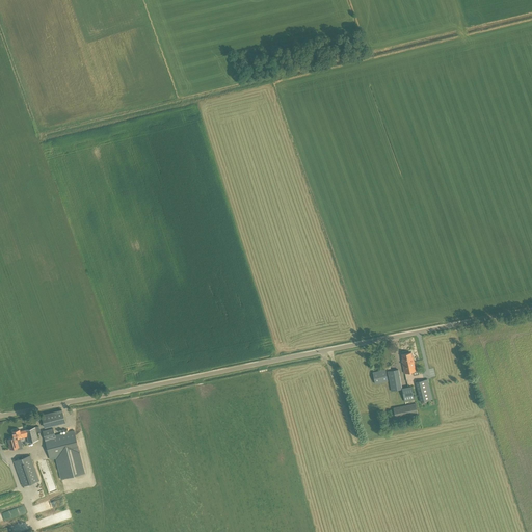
[(410,352),(401,354),(402,362),(401,362),(402,365),(407,364),(406,363),(415,361),(415,360),(413,361),(410,352)]
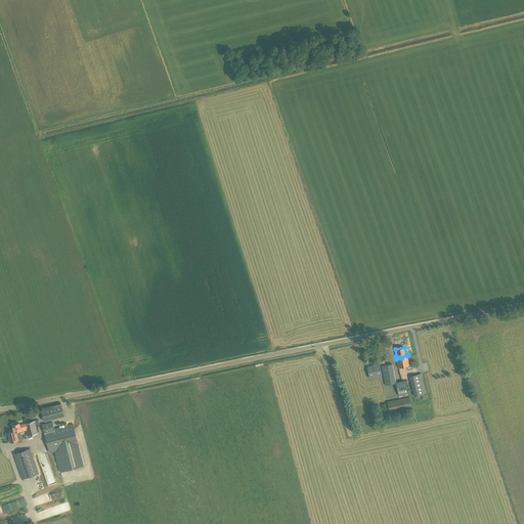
[(401,358),(396,359),(398,368),(410,365),(408,355),(400,357),(401,358)]
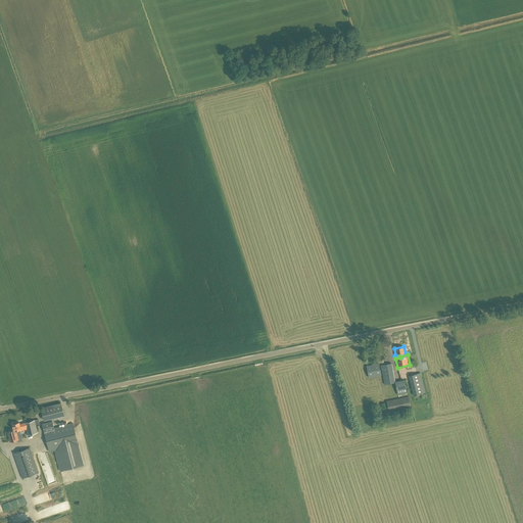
[(369,378),(381,375),(379,363),(366,366),(369,378)]
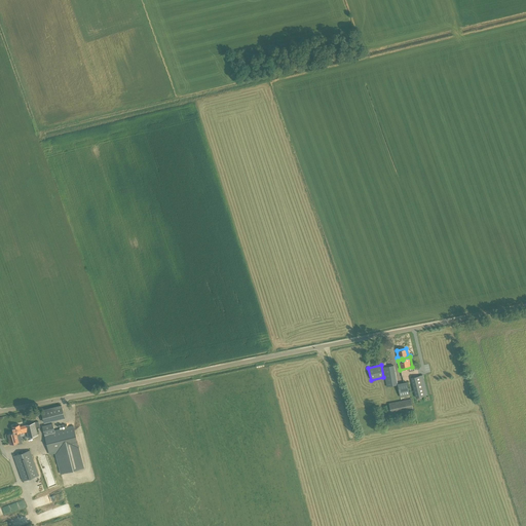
[(398,384),(393,365),(383,367),(386,387),(398,385),(400,398),(410,396),(407,382),(398,384)]
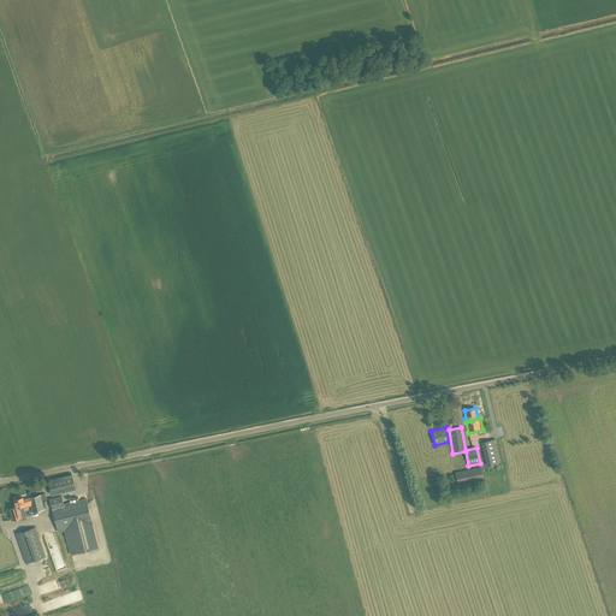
[(501,444),(499,439),(495,440),(495,439),(481,443),(487,466),(502,462),(497,445),(501,444)]
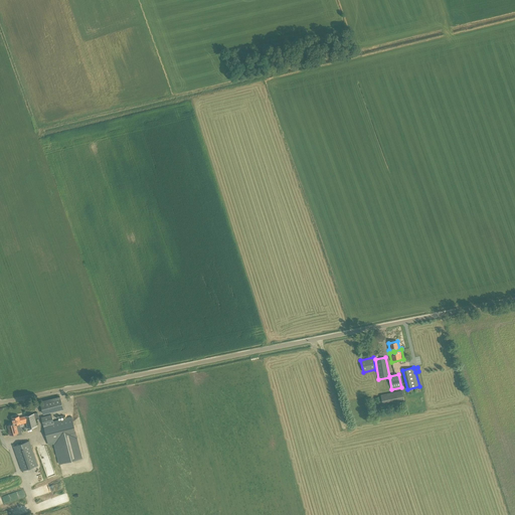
[(383,405),(404,401),(402,390),(381,394),(383,405)]
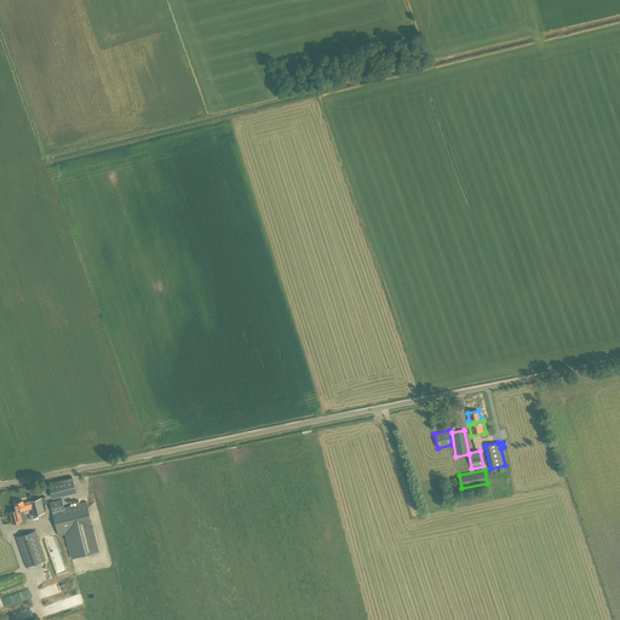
[(76,492),(73,477),(49,483),(50,484),(41,487),(42,491),(51,489),(52,498),(76,492)]
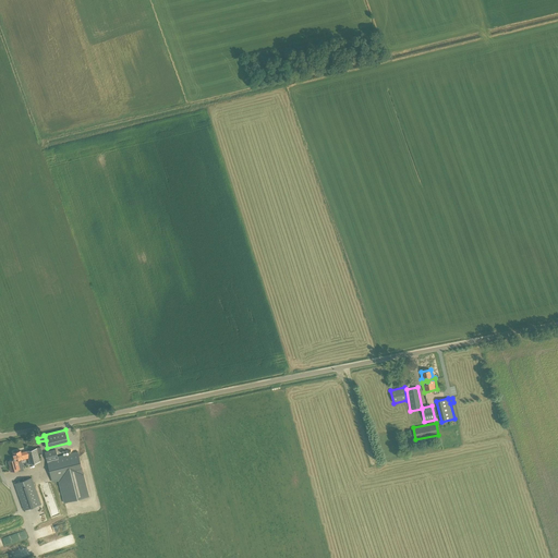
[(43,452),(41,447),(21,452),(21,450),(13,452),(14,459),(9,460),(11,466),(10,468),(11,471),(20,469),(16,460),(22,459),(22,460),(27,458),(29,464),(40,461),(38,453),(43,452)]
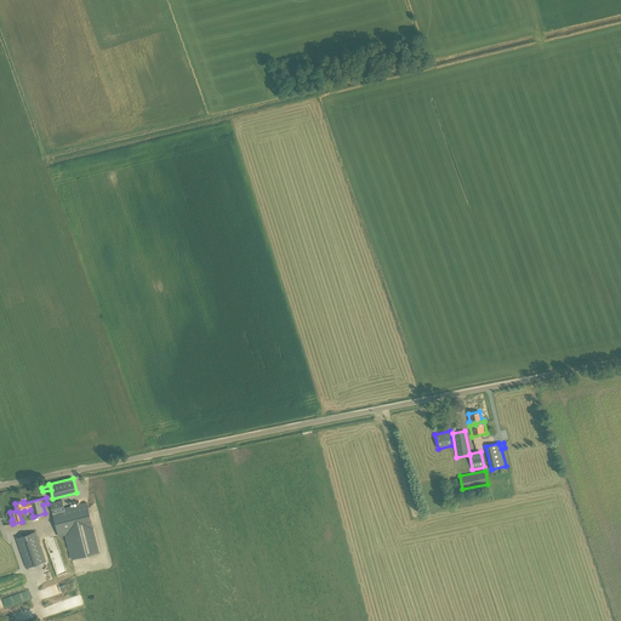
[(87,502),(74,506),(64,508),(62,500),(50,502),(52,512),(58,537),(66,535),(72,559),(100,552),(93,529),(87,502)]
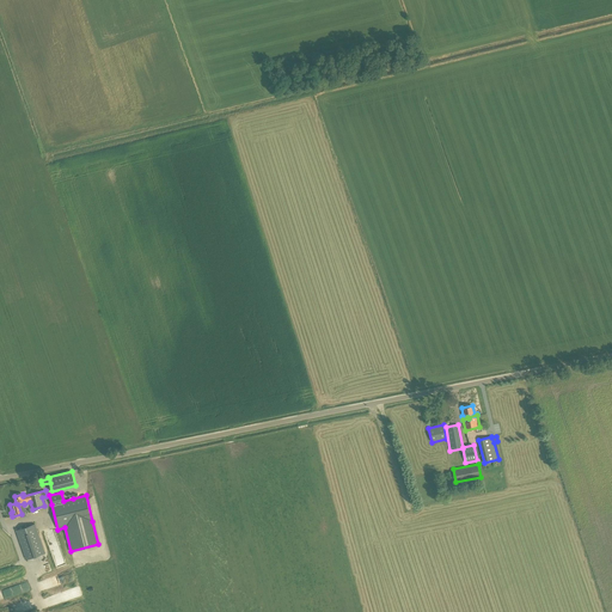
[(26,560),(44,554),(35,525),(17,531),(26,560)]
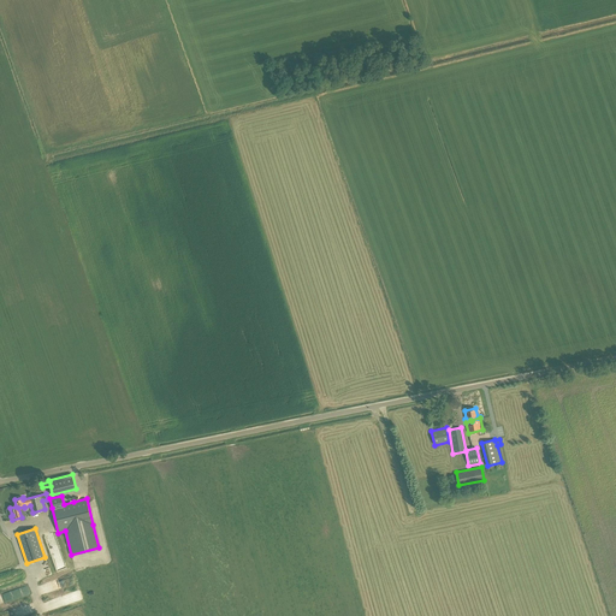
[(19,572),(0,578),(0,587),(22,580),(19,572)]
